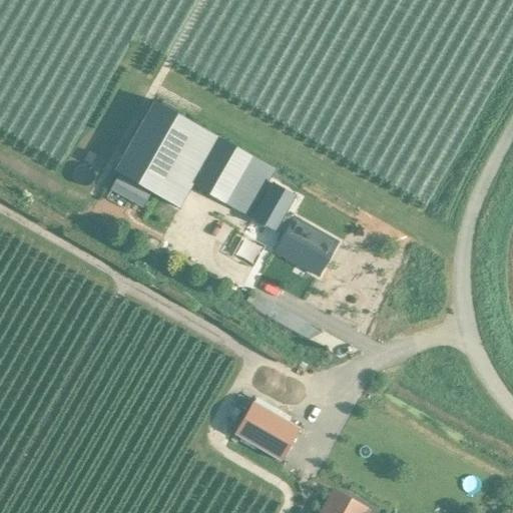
[(177,206),(190,184),(217,136),(145,95),(105,165),(177,206)]
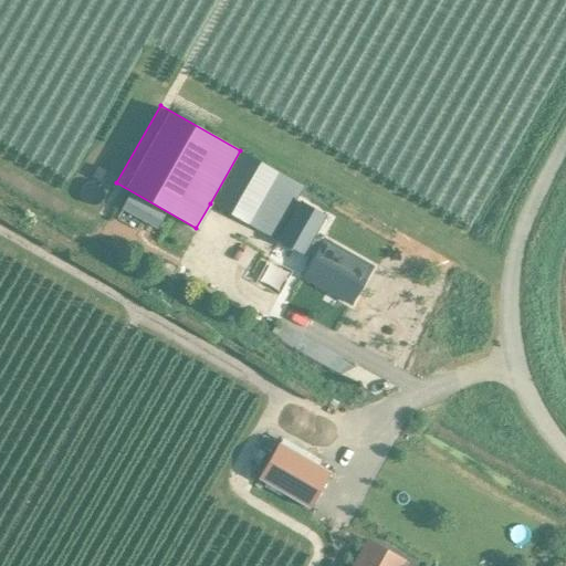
[(247,223),(248,222),(273,237),(301,187),(275,173),(276,171),(240,150),(210,203),(247,223)]
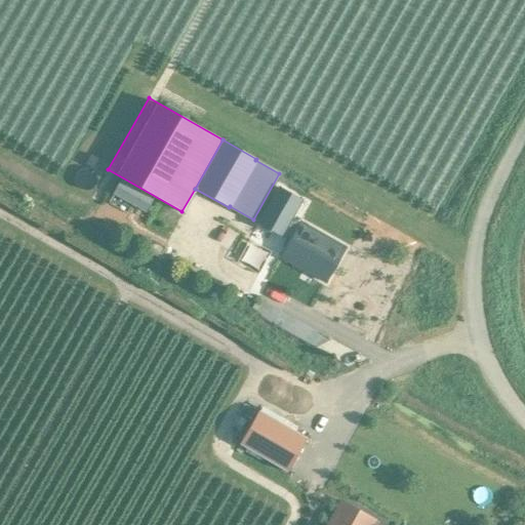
[(342,248),(327,239),(299,223),(280,255),(324,281),(342,248)]
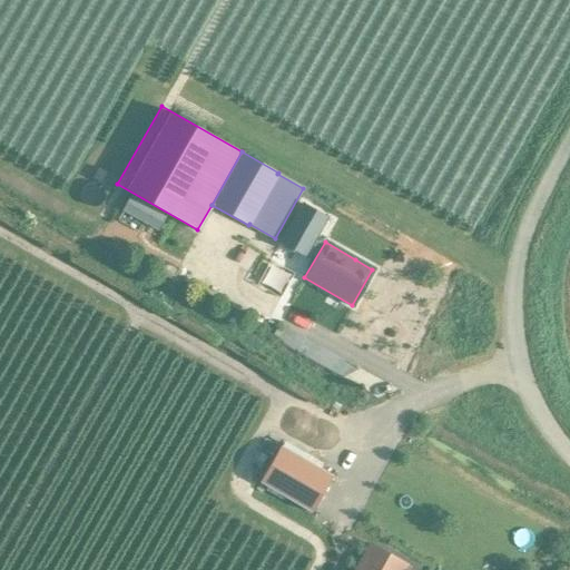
[(310,512),(332,475),(279,445),(258,482),(310,512)]
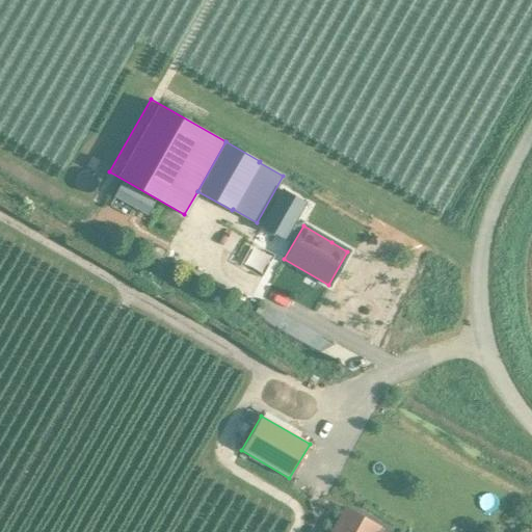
[(378,527),(344,508),(330,531),(377,531),(376,531),(378,527)]
